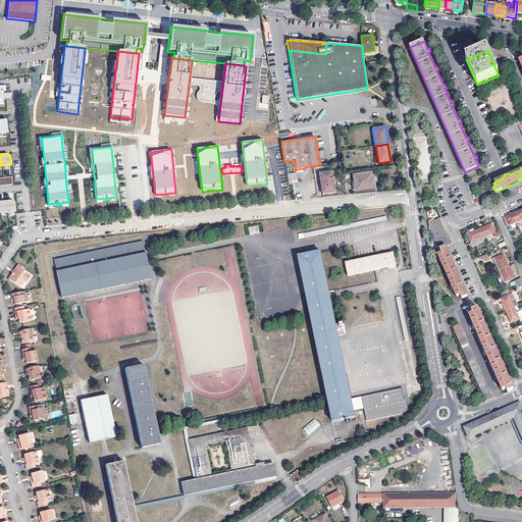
[(331,170),(319,172),(323,193),(334,191),(331,170)]
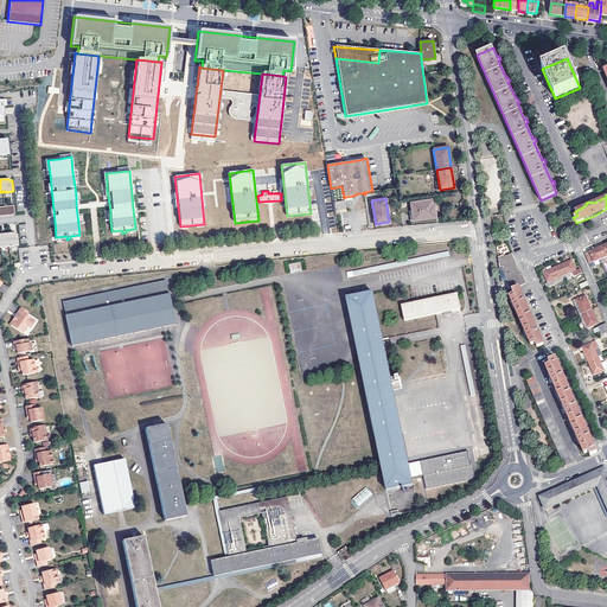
[(334,202),(336,213),(346,212),(345,200),(334,202)]
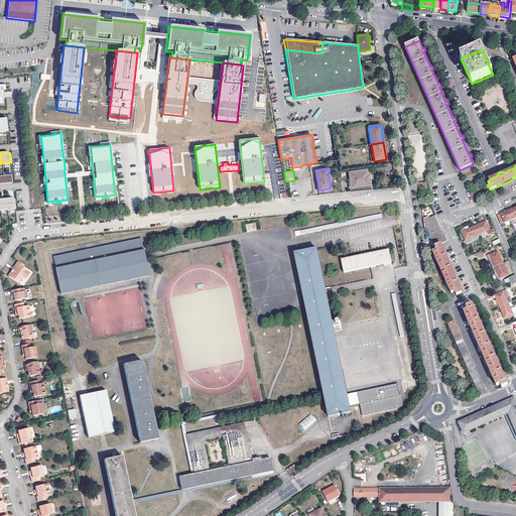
[(367,170),(350,173),(351,182),(352,182),(353,187),(370,185),(370,179),(368,179),(367,170)]
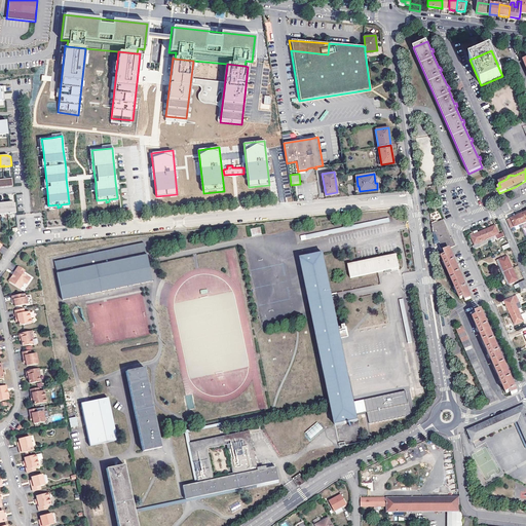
[(0,187),(13,186),(12,178),(0,179),(0,187)]
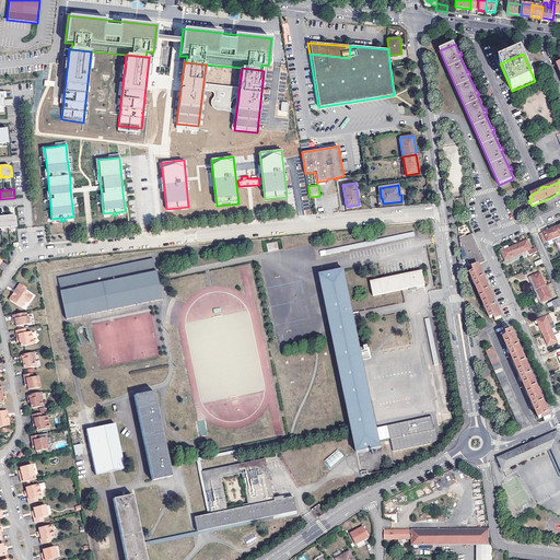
[(10,228),(16,226),(15,217),(13,217),(13,214),(0,216),(0,228),(8,228),(8,226),(10,226),(10,228)]
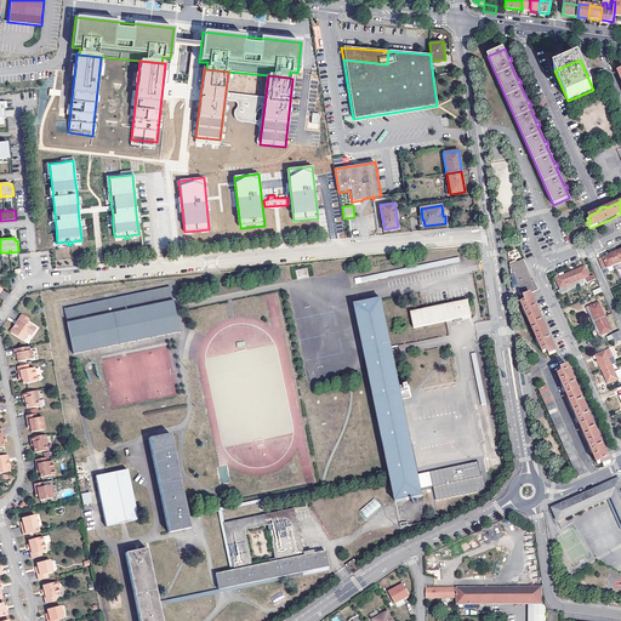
[(620,258),(617,251),(610,255),(615,266),(620,262),(620,258)]
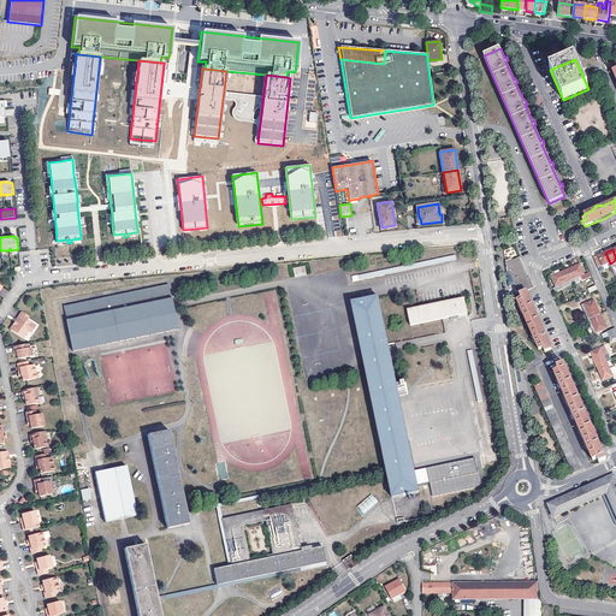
[(598,268),(610,264),(605,253),(604,254),(603,252),(600,253),(602,254),(594,258),(598,268)]
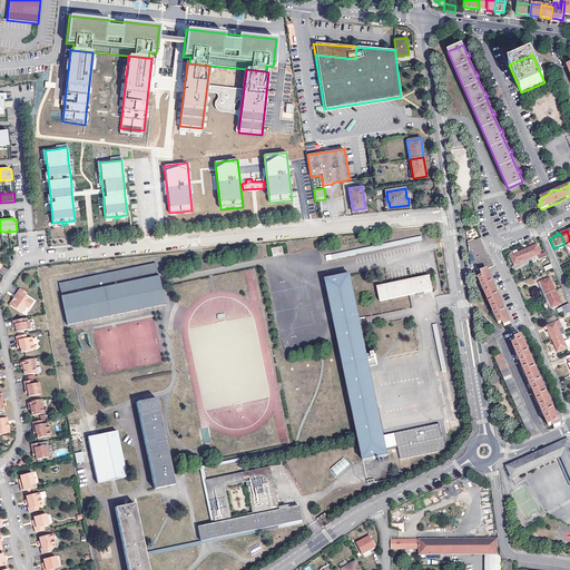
[(467,242),(469,252),(471,251),(480,273),(487,269),(494,266),(489,255),(482,238),(474,241),(474,239),(467,242)]
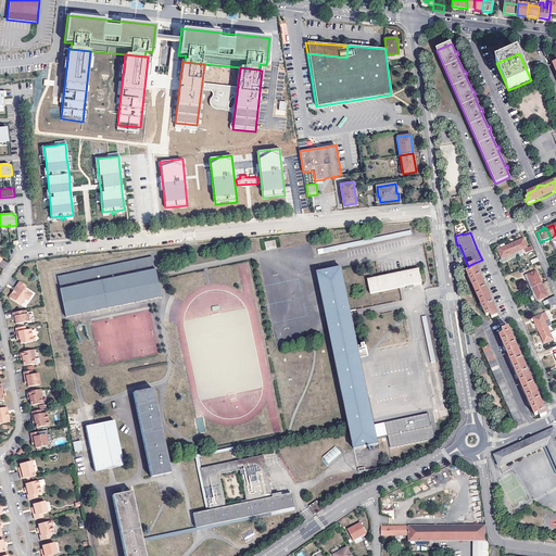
[(510,243),(515,253),(528,248),(523,238),(510,243)]
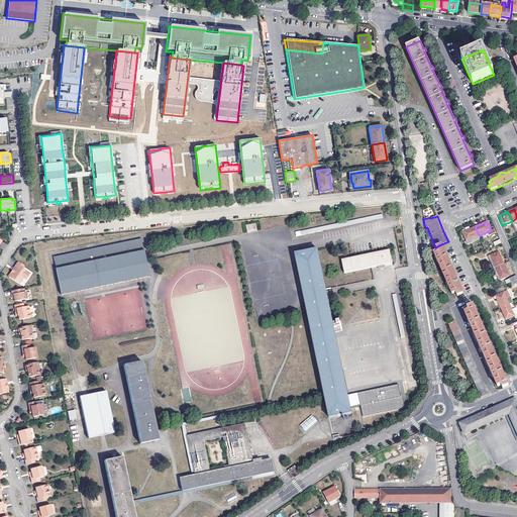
[(257,229),(255,223),(245,225),(247,231),(257,229)]
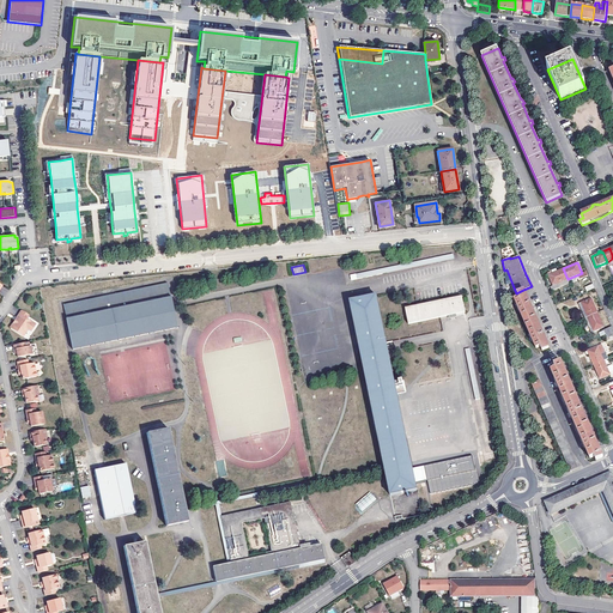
[(568,279),(563,268),(548,275),(553,286),(568,279)]
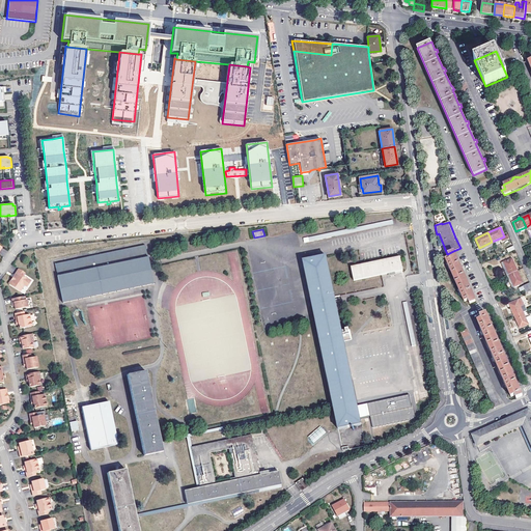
[(156,284),(148,245),(57,263),(65,303),(156,284)]
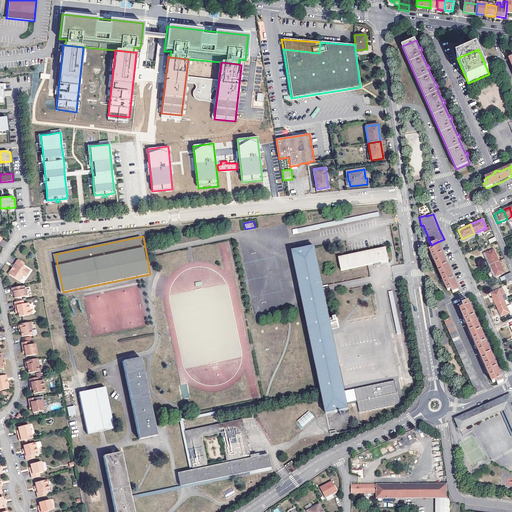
[(442,283),(441,283),(442,287),(443,286),(444,288),(445,287),(447,292),(451,290),(452,293),(458,290),(453,279),(442,253),(437,242),(431,245),(433,248),(429,250),(431,255),(430,255),(431,257),(429,257),(431,261),(432,260),(433,262),(434,261),(443,281),(441,281),(442,283)]
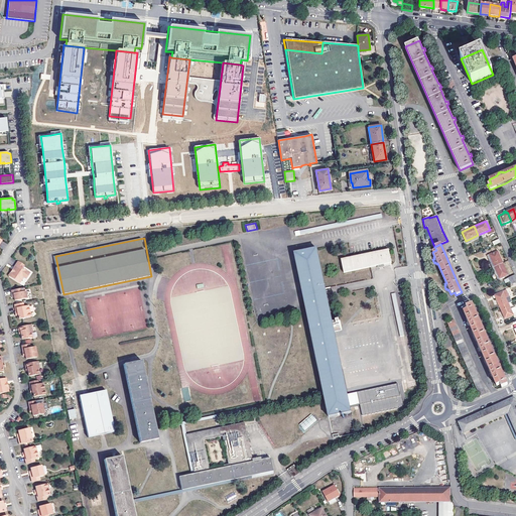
[(294,254),(302,290),(324,396),(329,418),(351,413),(350,408),(348,395),(317,249),(294,254)]
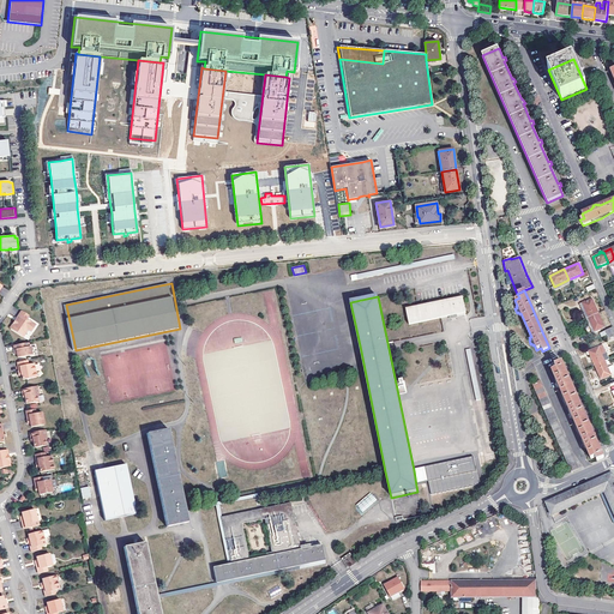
[(467,313),(463,298),(405,309),(409,325),(467,313)]
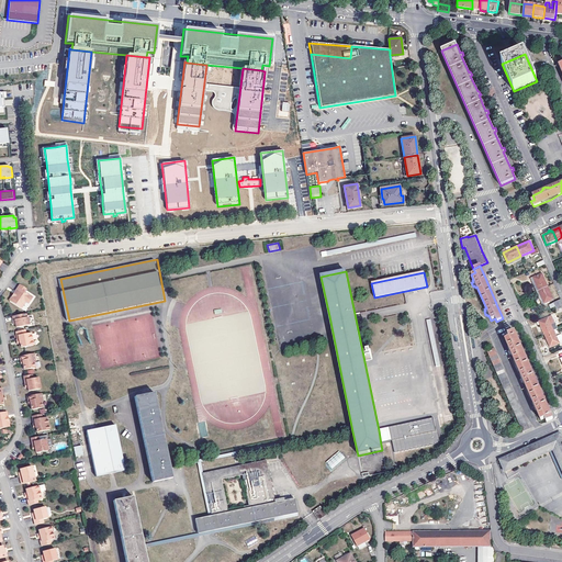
[(542,273),(534,278),(539,291),(549,287),(542,273)]
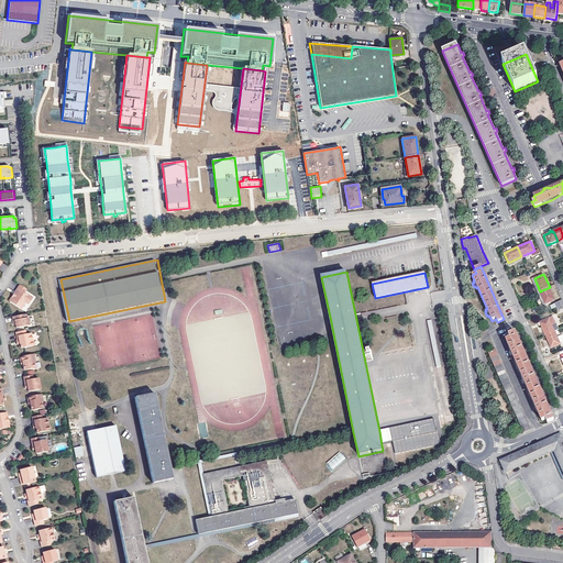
[(32,298),(23,293),(25,289),(19,285),(14,291),(17,293),(15,294),(15,295),(14,295),(9,301),(20,309),(24,302),(28,305),(32,298)]
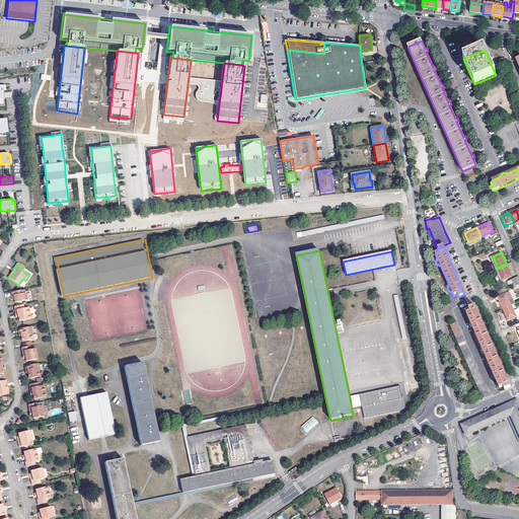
[(507,265),(498,269),(501,277),(499,278),(500,282),(503,281),(512,277),(507,265)]
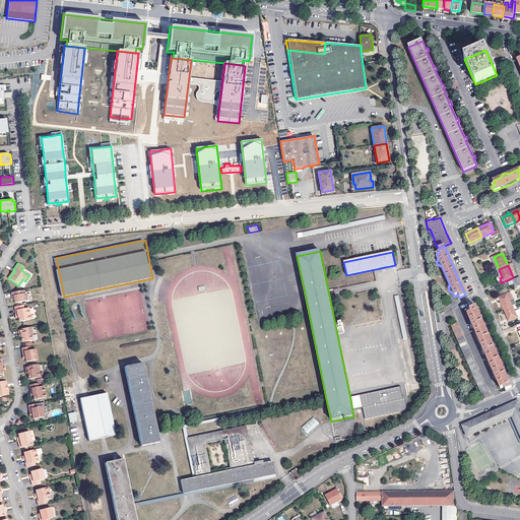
[(24,290),(12,293),(13,297),(14,296),(14,298),(15,303),(27,301),(26,294),(25,294),(24,290)]
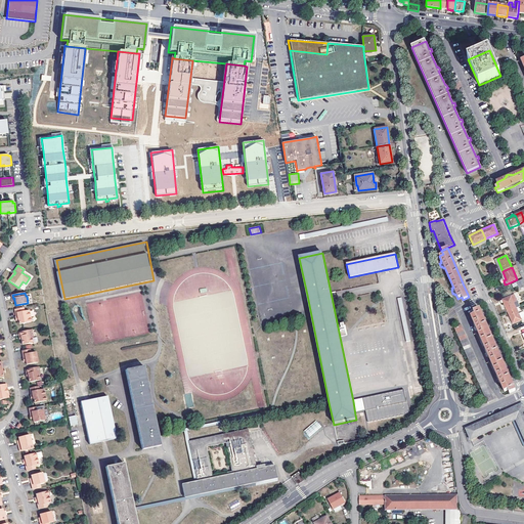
[(503,300),(508,312),(517,308),(520,307),(515,294),(503,300)]
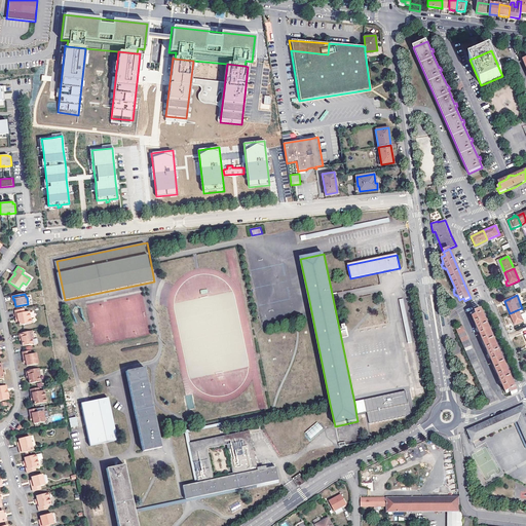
[(327,402),(158,437),(158,439),(184,434),(194,484),(196,483),(189,444),(187,433),(330,404),(308,296),(305,297),(327,402)]
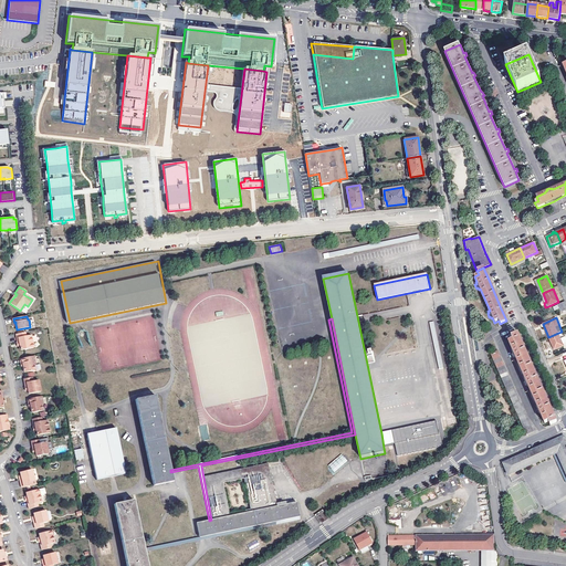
[(443,370),(433,323),(429,324),(439,371),(443,370)]
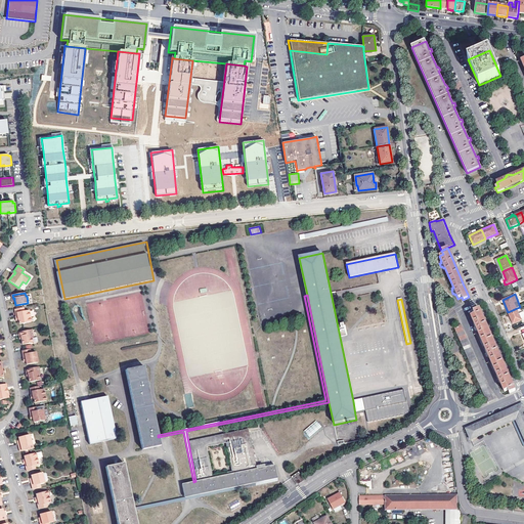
[(24,308),(15,309),(17,317),(18,317),(18,318),(19,320),(19,324),(32,322),(30,310),(25,311),(24,308)]
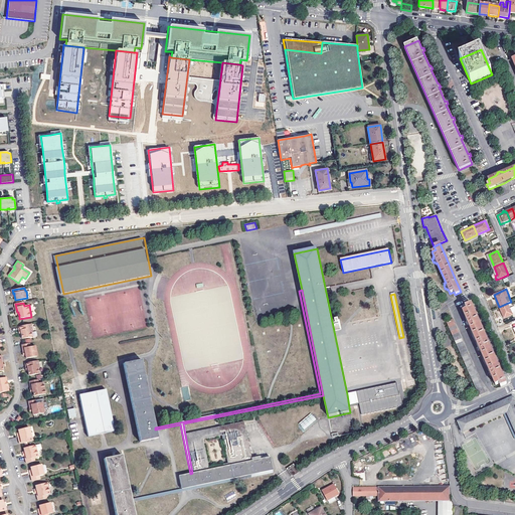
[(513,315),(508,303),(499,307),(504,319),(513,315)]
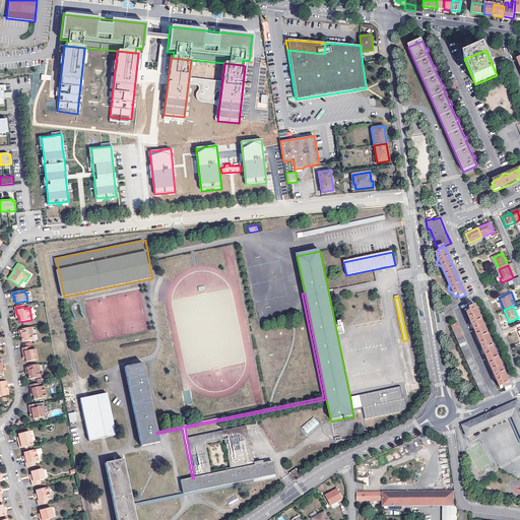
[(481,350),(480,351),(482,354),(483,354),(483,355),(485,355),(494,375),(493,375),(493,377),(492,377),(494,380),(495,380),(496,382),(497,381),(501,389),(504,387),(506,390),(510,388),(506,377),(505,375),(494,349),(481,322),(475,308),(470,310),(471,313),(467,314),(471,323),(470,324),(470,325),(469,326),(471,329),(472,329),(472,330),(474,330),(482,348),(481,349),(481,350)]
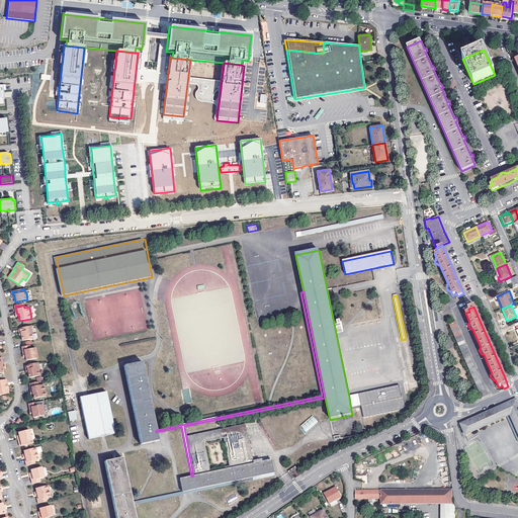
[(31,326),(19,328),(20,332),(21,332),(21,334),(22,336),(23,341),(33,339),(32,334),(33,333),(31,326)]
